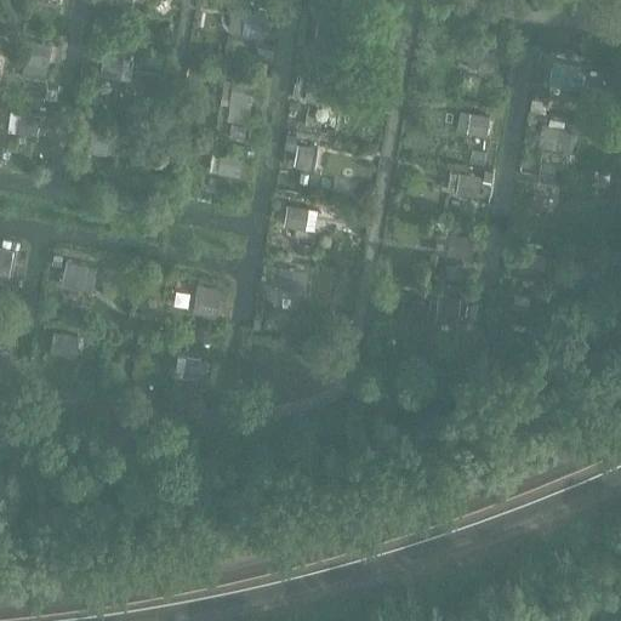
[(261,39),(266,13),(245,10),(241,35),(261,39)]
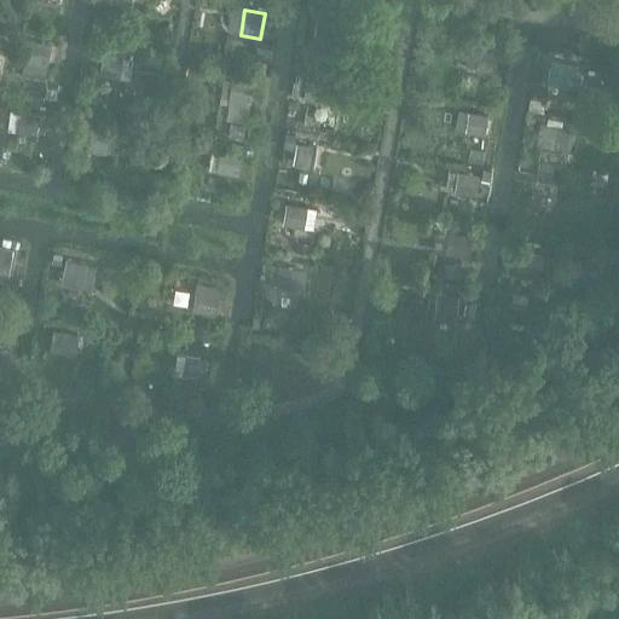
[(313,42),(333,46),(336,27),(316,23),(313,42)]
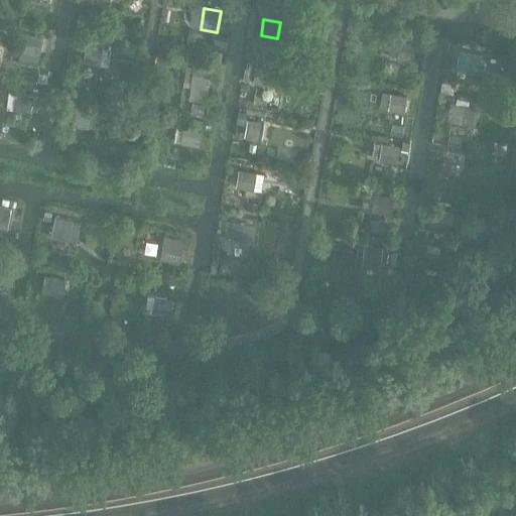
[(40,55),(43,38),(25,35),(22,52),(40,55)]
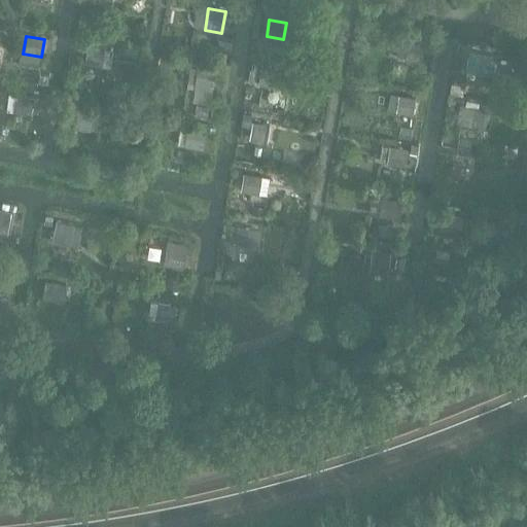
[(407,42),(405,60),(421,63),(424,45),(407,42)]
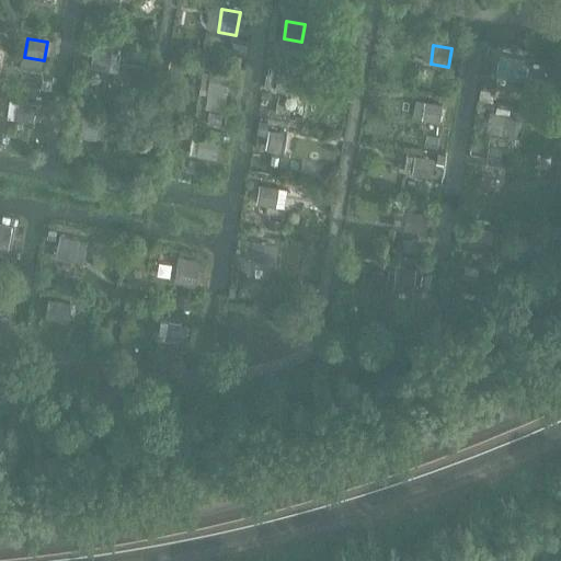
[(109,72),(112,53),(93,49),(90,68),(109,72)]
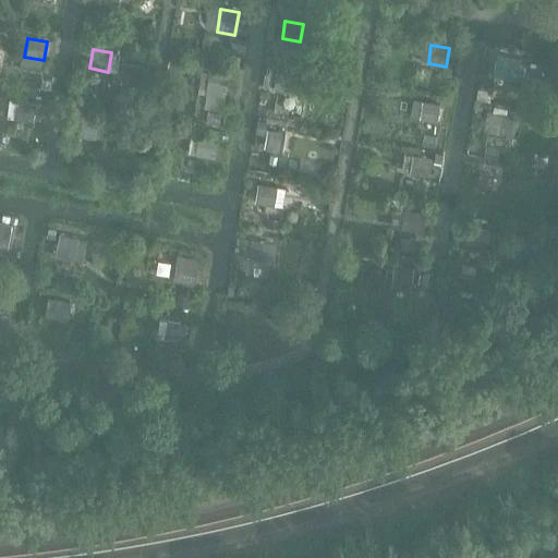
[(496,56),(493,74),(510,77),(513,59),(496,56)]
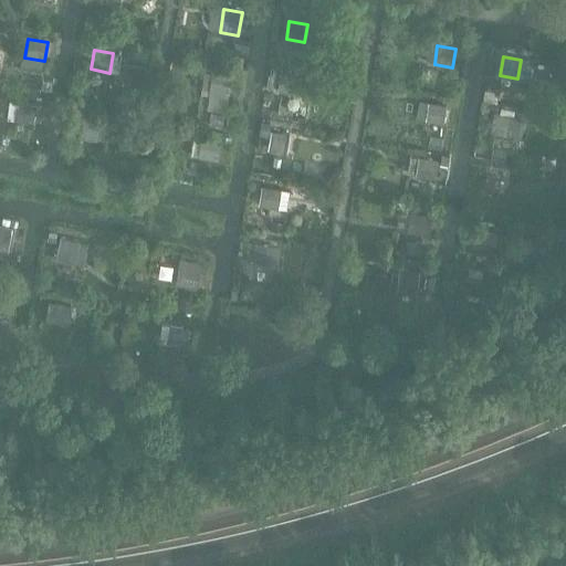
[(228,100),(232,75),(212,72),(209,96),(228,100)]
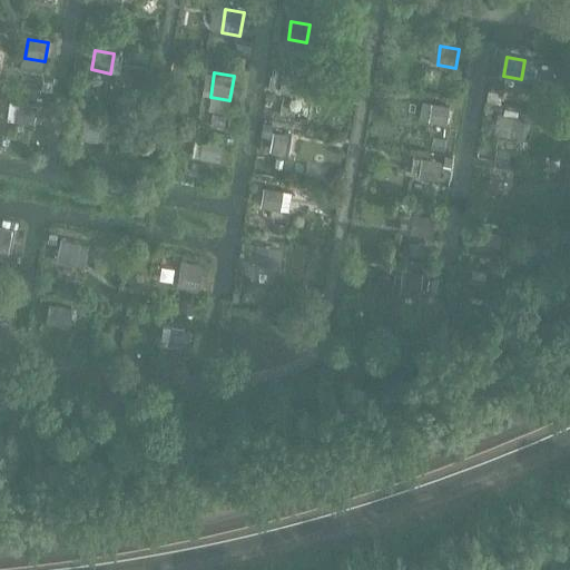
[(305,97),(307,79),(283,75),(279,92),(305,97)]
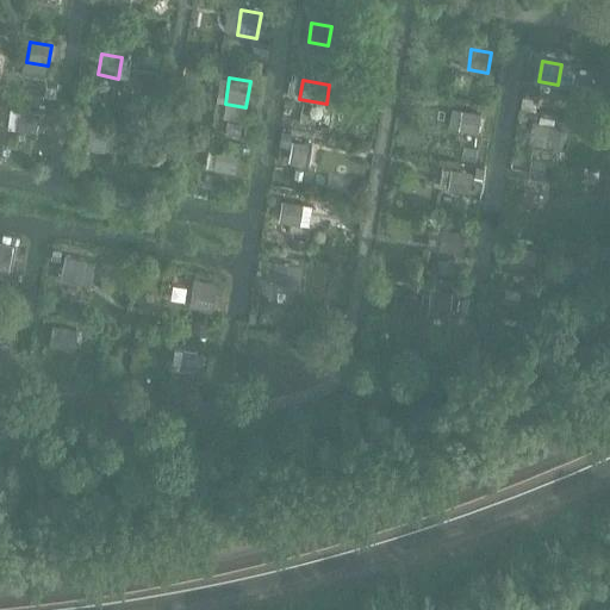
[(461,110),(458,130),(477,132),(480,113),(461,110)]
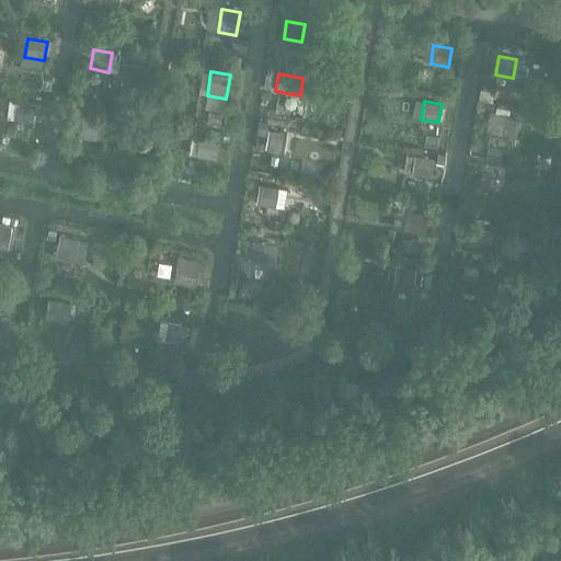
[(34,124),(36,105),(16,102),(14,121),(34,124)]
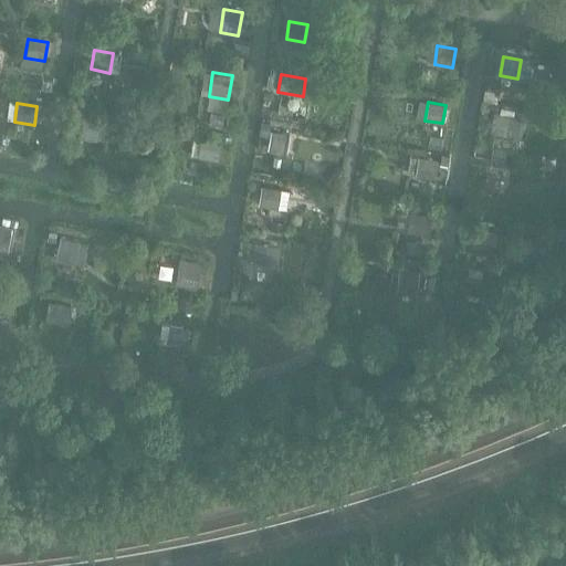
[(493,113),(490,133),(509,136),(512,116),(493,113)]
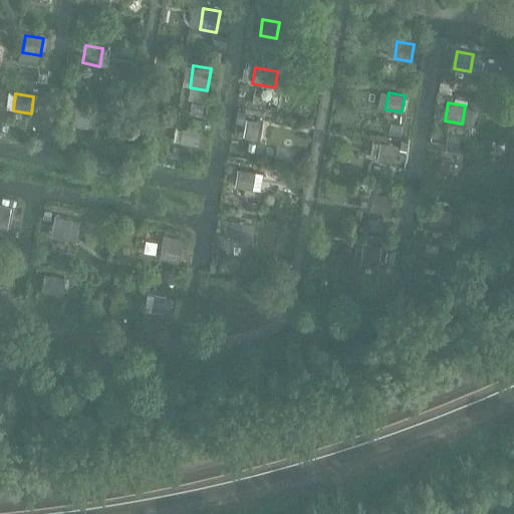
[(88,127),(91,106),(75,104),(72,125),(88,127)]
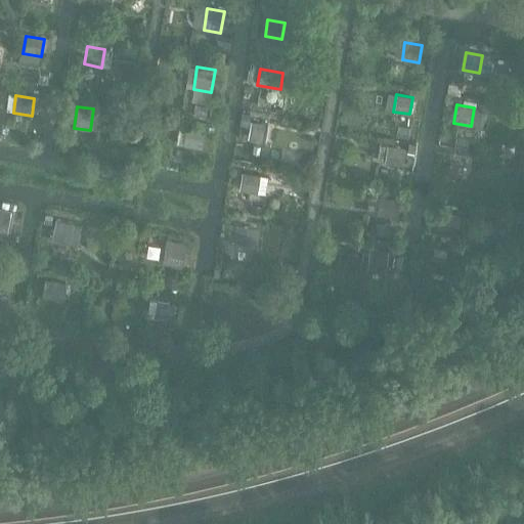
[(265,142),(268,125),(251,122),(248,139),(265,142)]
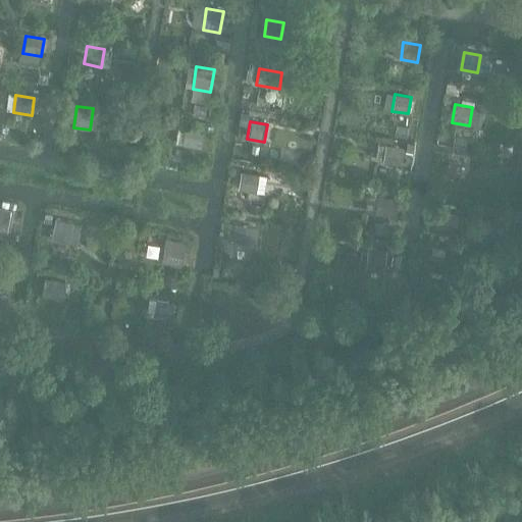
[(200,148),(203,131),(186,128),(183,145),(200,148)]
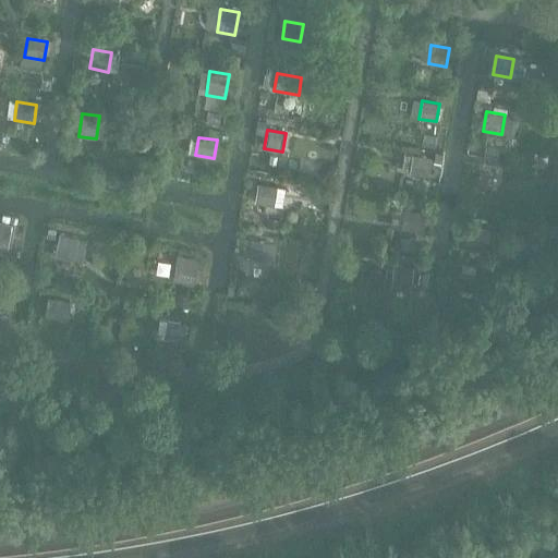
[(431,158),(413,156),(410,173),(428,177),(431,158)]
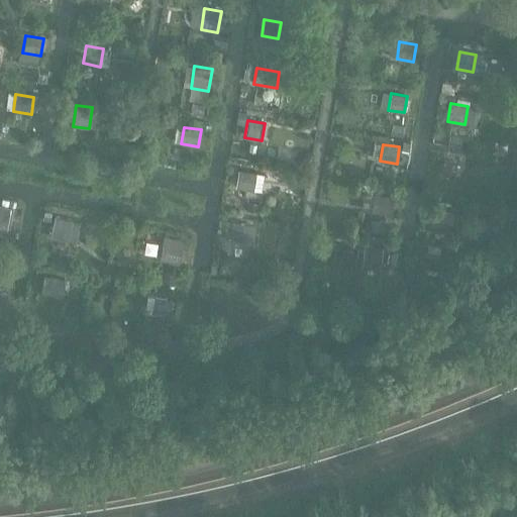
[(440,161),(439,169),(449,171),(450,163),(440,161)]
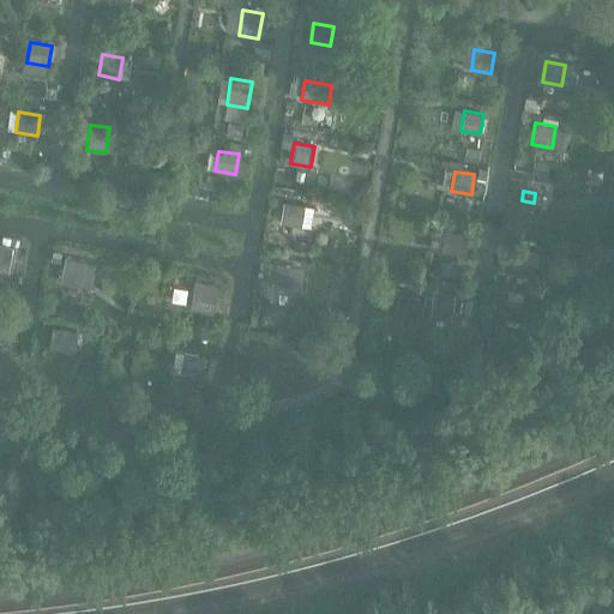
[(301,227),(305,205),(283,203),(280,223),(301,227)]
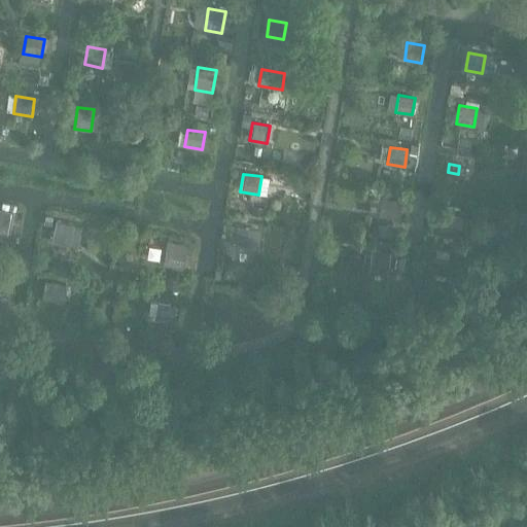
[(379,216),(395,219),(398,202),(382,200),(379,216)]
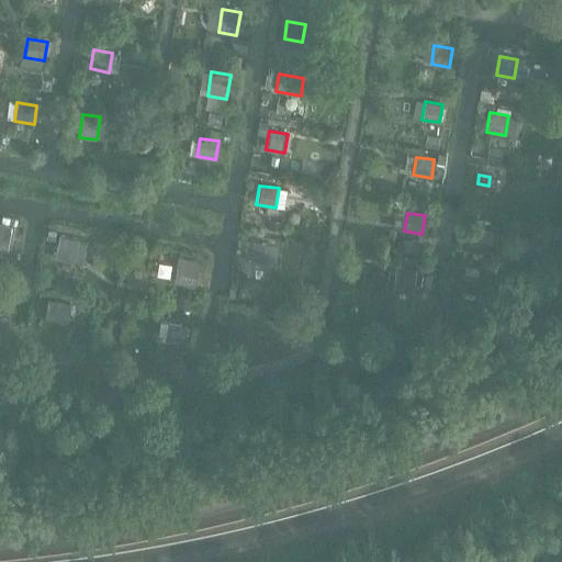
[(0,248),(8,250),(12,227),(0,225),(0,248)]
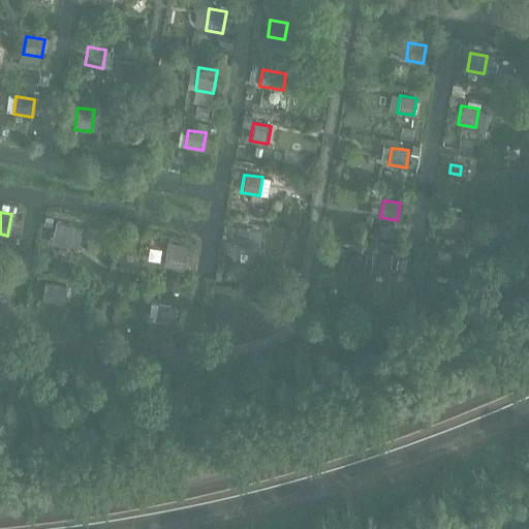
[(70,249),(74,226),(56,222),(52,245),(70,249)]
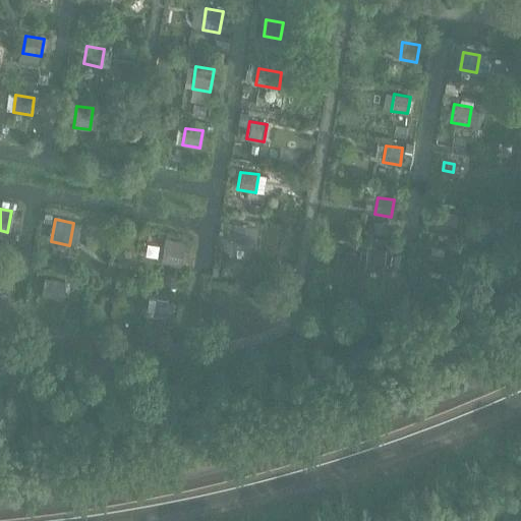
[(233,224),(230,240),(254,244),(257,228),(249,227),(233,224)]
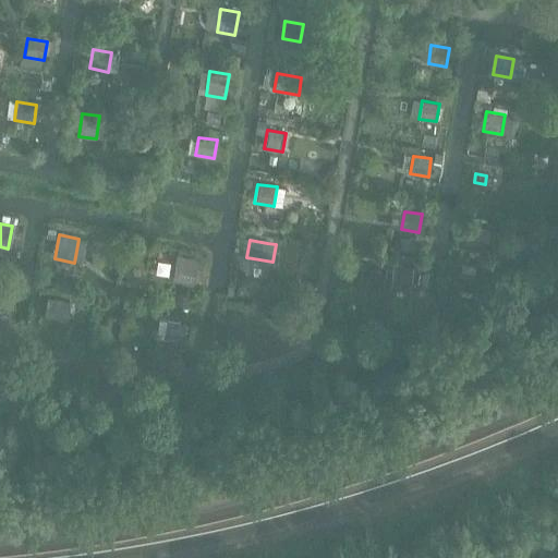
[(178,262),(176,278),(193,281),(195,265),(178,262)]
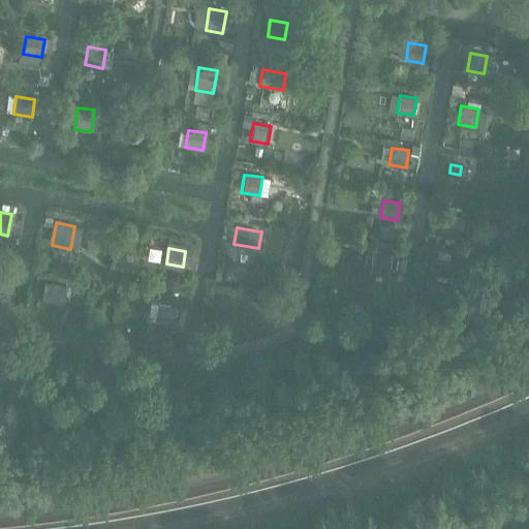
[(64,305),(67,286),(45,282),(42,301),(64,305)]
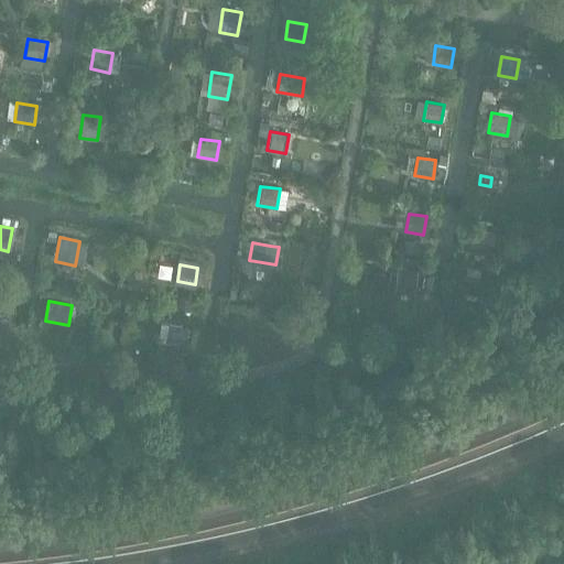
[(170,325),(167,342),(185,345),(187,328),(170,325)]
